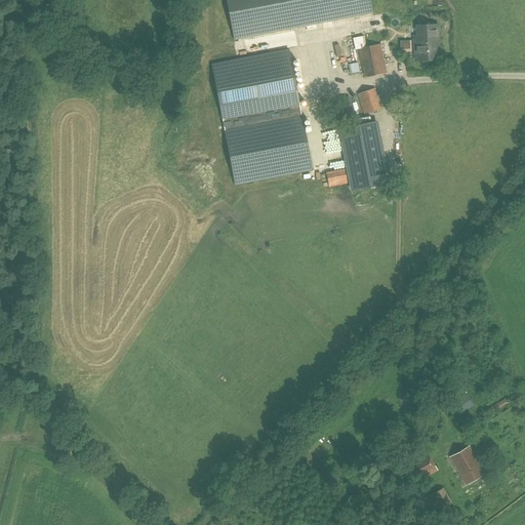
[(369,0),(226,0),(234,39),(372,12),(369,0)]
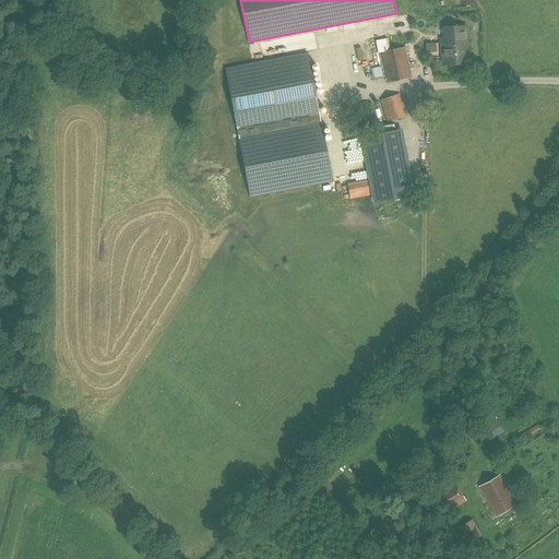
[(441,43),(442,64),(464,63),(463,43),(466,43),(465,26),(443,27),(444,43),(441,43)]
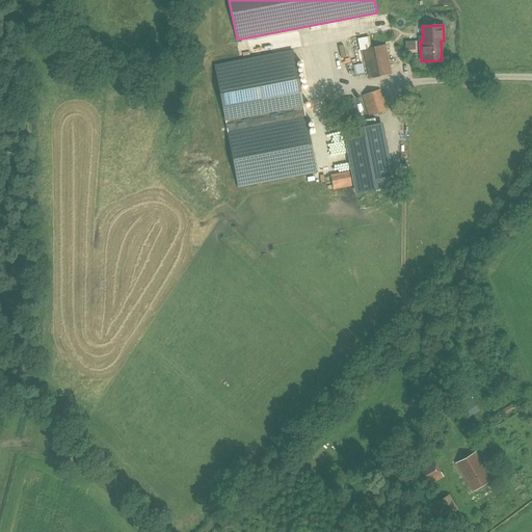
[(369,36),(357,38),(360,50),(364,49),(369,78),(392,74),(386,45),(371,48),(369,36)]
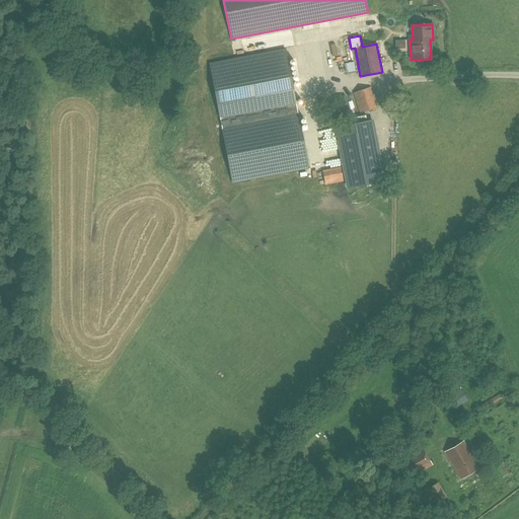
[(308,167),(297,169),(287,117),(298,115),(286,50),(209,64),(232,182),(308,167)]
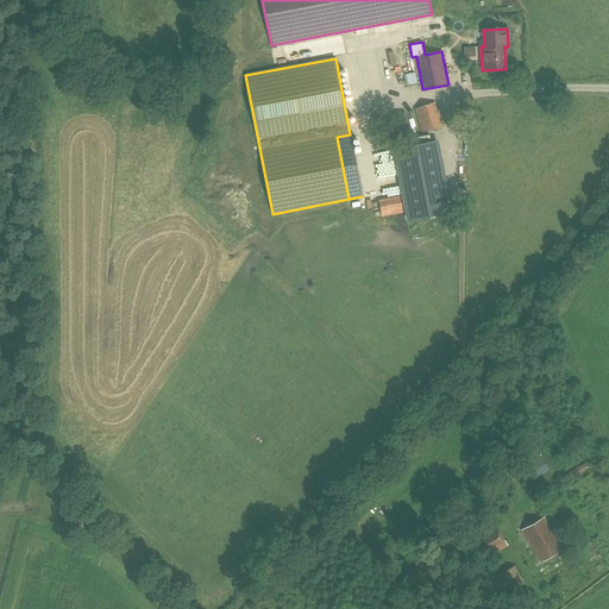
[(416,85),(414,73),(413,73),(403,75),(405,80),(407,87),(416,85)]
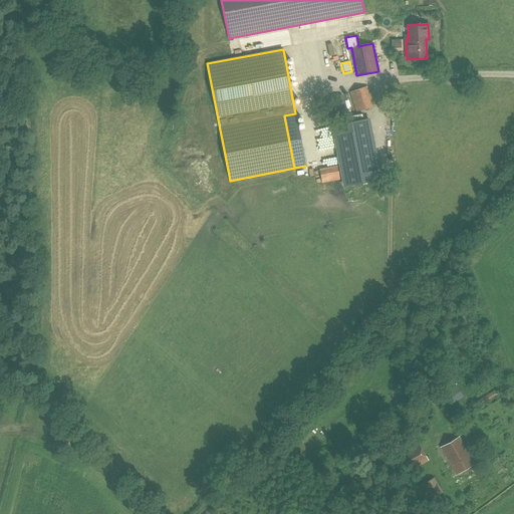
[(366,86),(350,91),(356,111),(373,106),(366,86)]
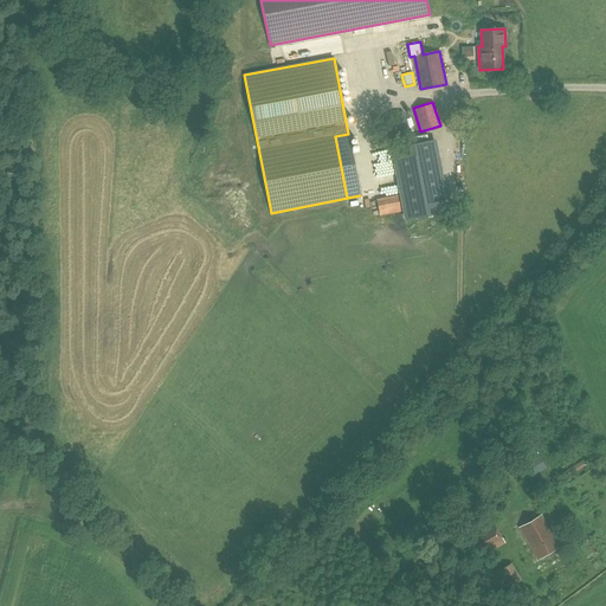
[(398,146),(412,142),(403,111),(388,116),(398,146)]
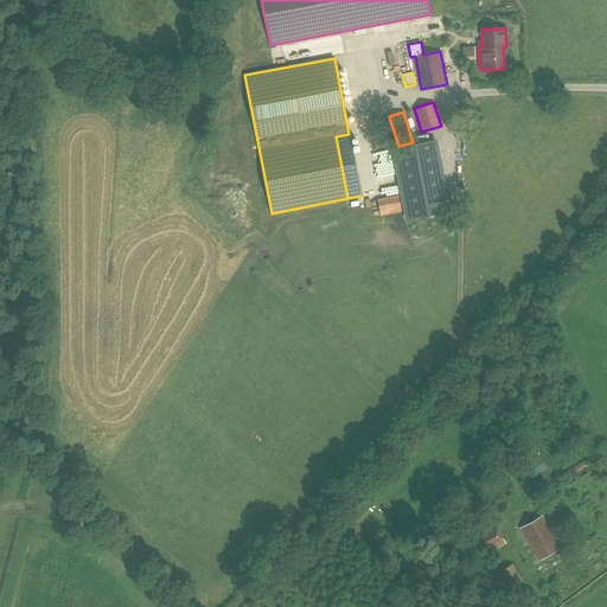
[(394,148),(407,219),(448,211),(435,140),(394,148)]
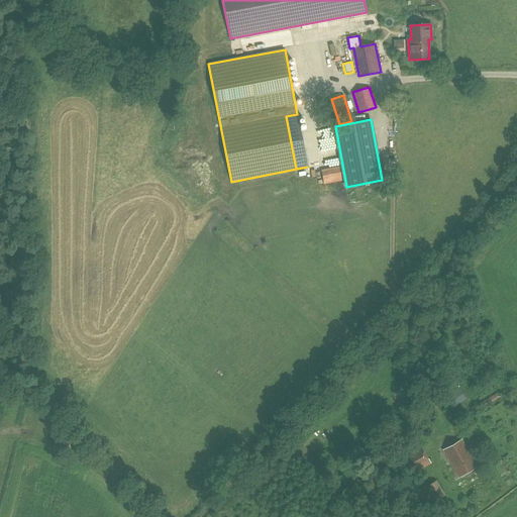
[(341,179),(339,166),(321,170),(324,182),(341,179)]
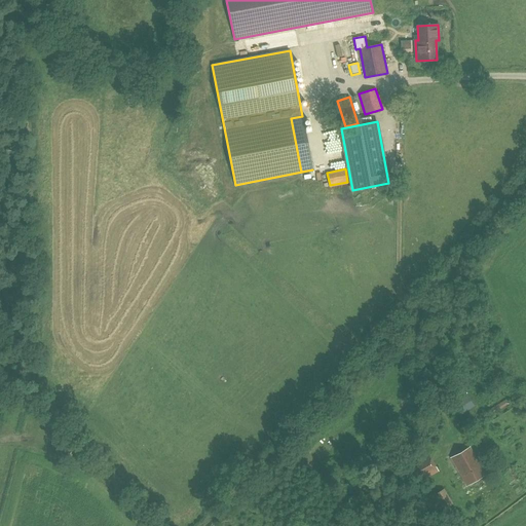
[(509,404),(505,399),(489,409),(492,413),(509,404)]
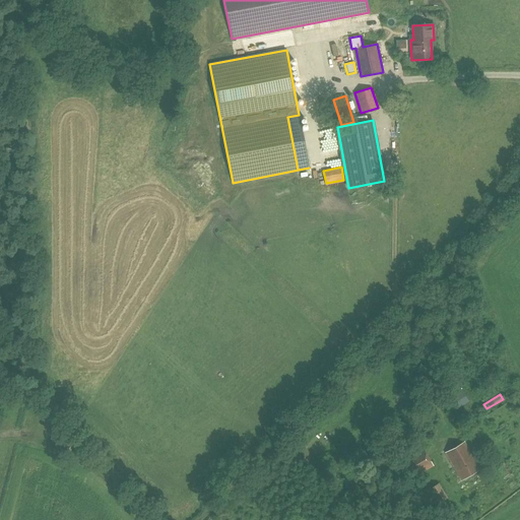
[(428,418),(423,410),(409,418),(414,428),(429,419),(428,418)]
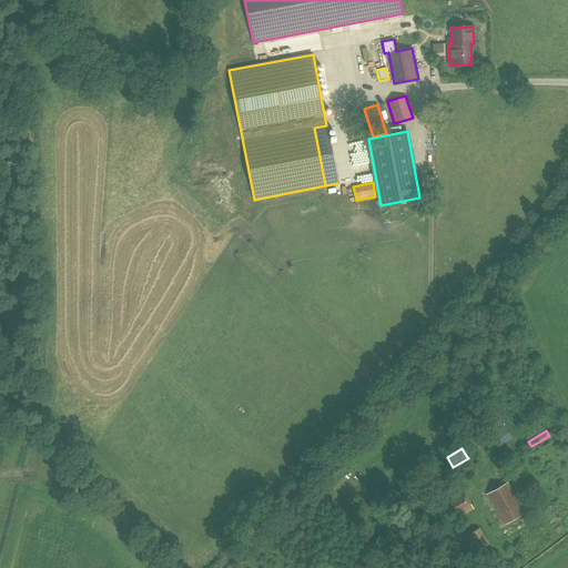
[(487,494),(504,525),(524,514),(507,483),(487,494)]
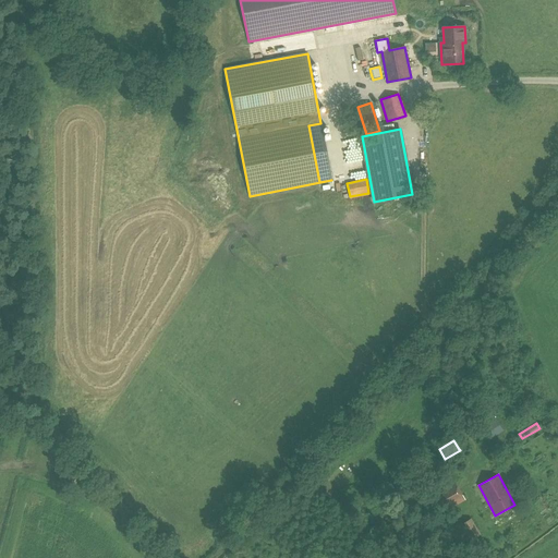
[(453,482),(434,493),(445,511),(464,499),(453,482)]
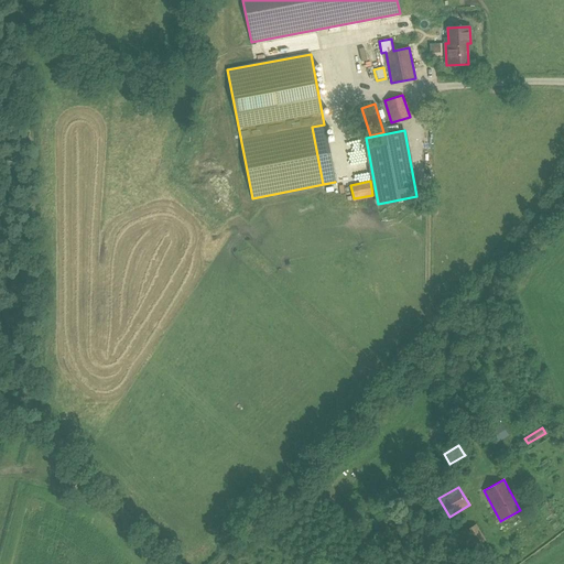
[(476,524),(467,530),(476,545),(480,542),(485,540),(476,524)]
